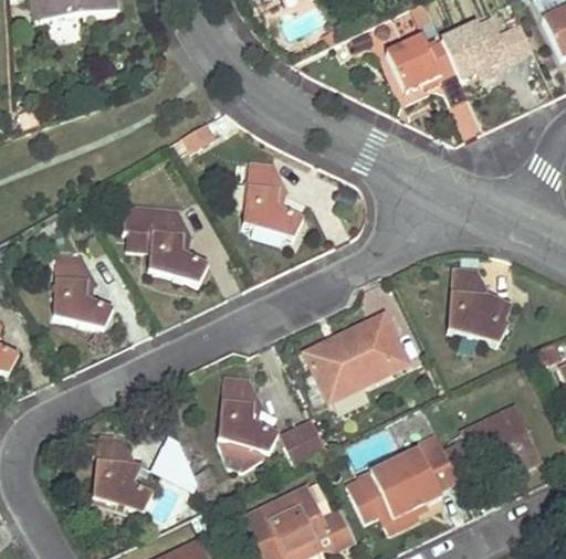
[(30,0),(32,17),(42,16),(39,0),(30,0)]
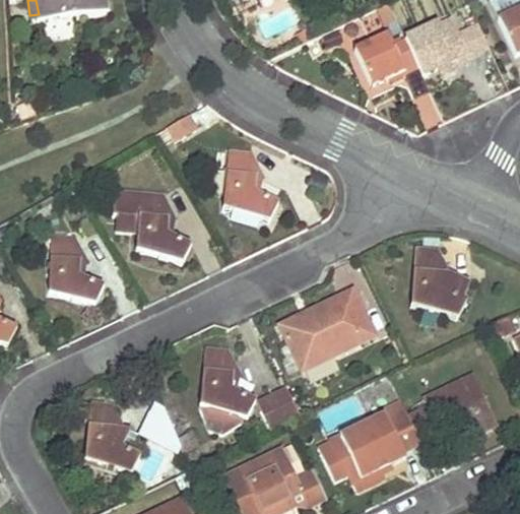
[(36,0),(39,14),(107,6),(106,0),(36,0)]
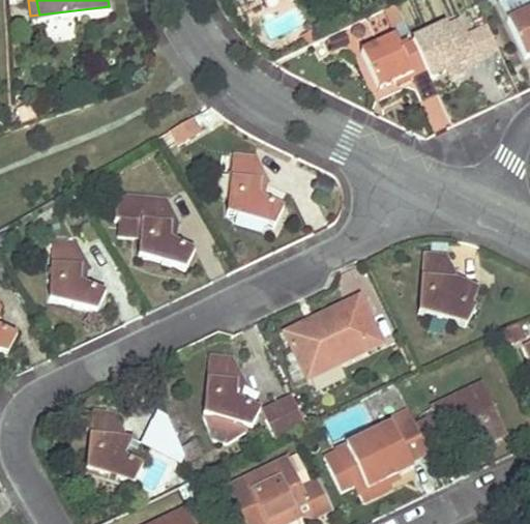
[(384,4),(391,21),(402,16),(394,0),(392,0),(384,4)]
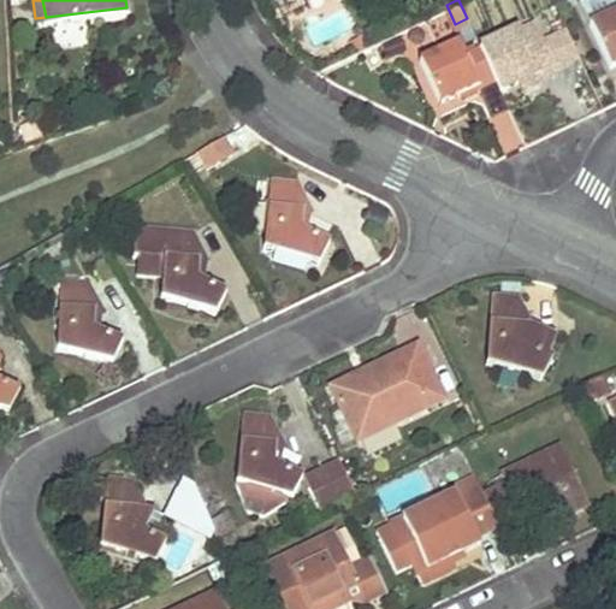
[(609,7),(605,0),(579,0),(587,18),(609,7)]
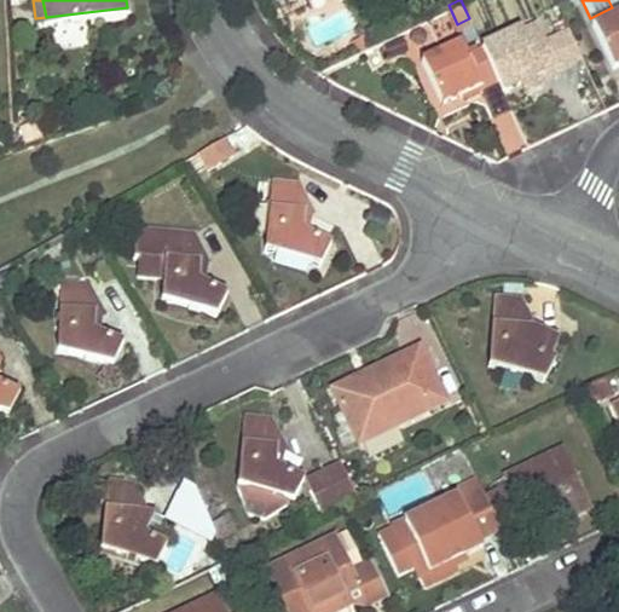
[(618,4),(612,7),(590,18),(611,62),(618,57),(618,4)]
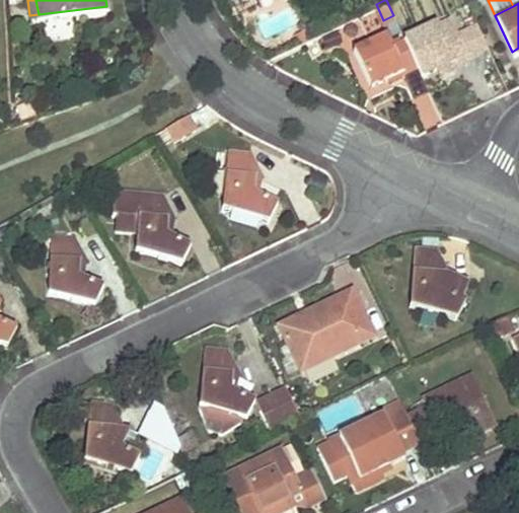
[(449,11),(437,17),(442,27),(454,21),(449,11)]
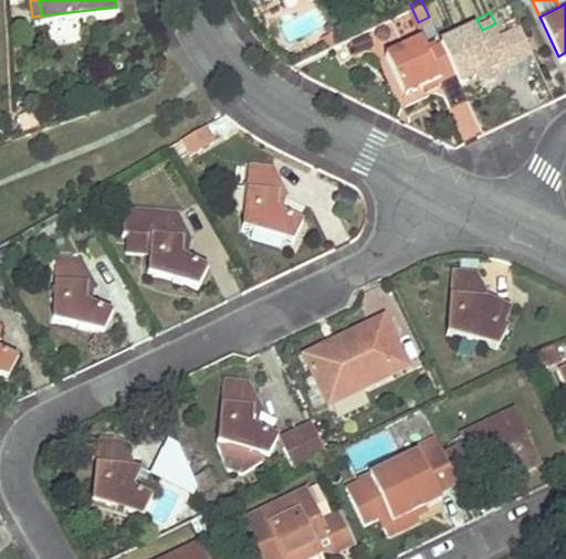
[(495,66),(513,59),(495,23),(482,30),(477,19),(439,37),(456,71),(459,77),(477,69),(493,61),(495,66)]
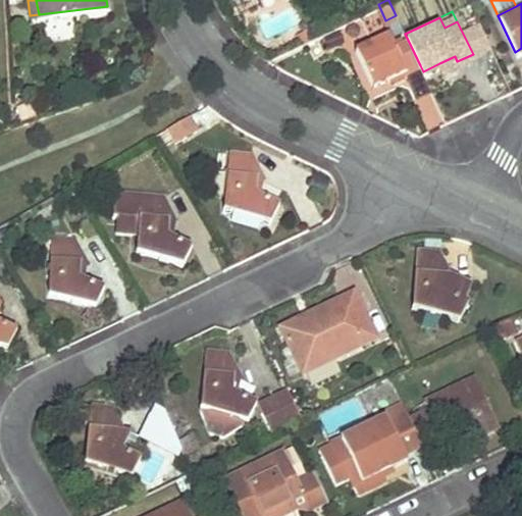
[(354,45),(371,82),(387,74),(403,66),(405,72),(420,65),(405,34),(393,40),(387,29),(354,45)]
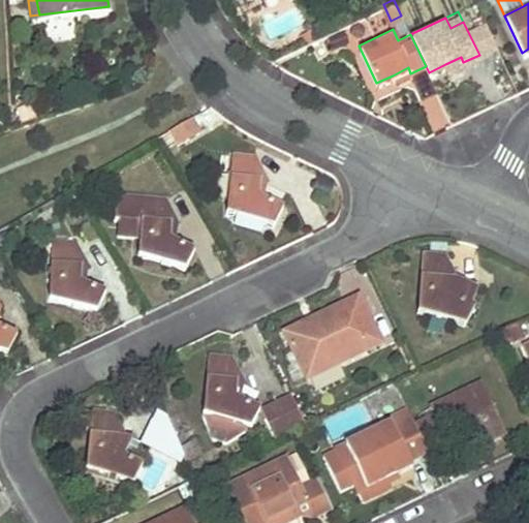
[(461,57),(445,64),(448,69),(463,62),(461,57)]
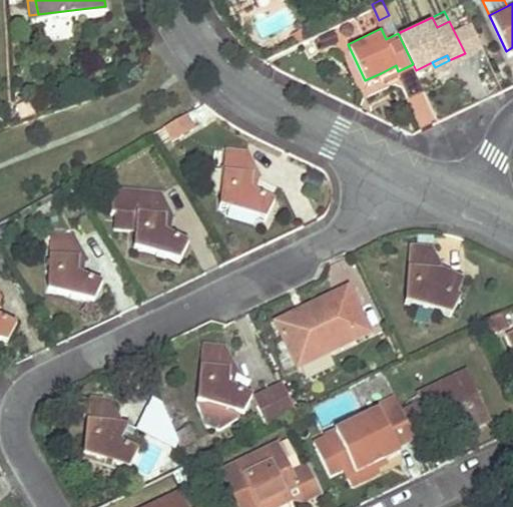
[(396,65),(381,73),(383,78),(398,71),(396,65)]
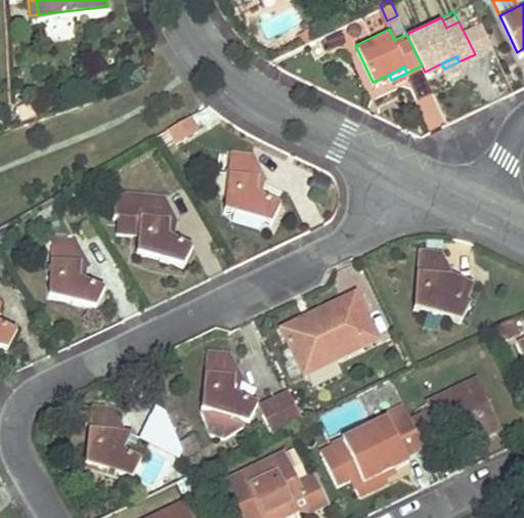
[(427,72),(410,77),(425,124),(441,120),(427,72)]
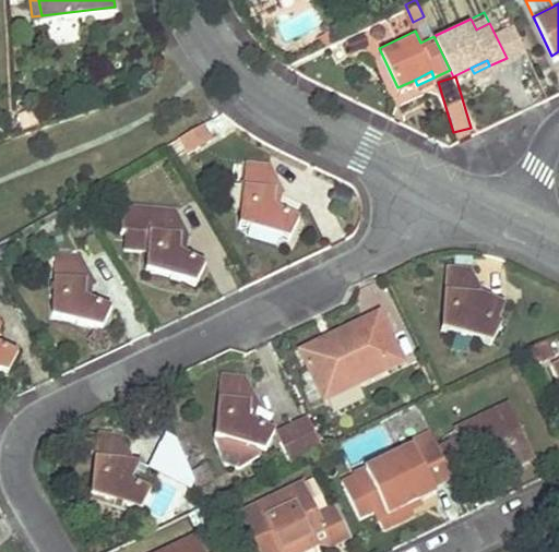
[(203,120),(178,135),(186,150),(212,134),(203,120)]
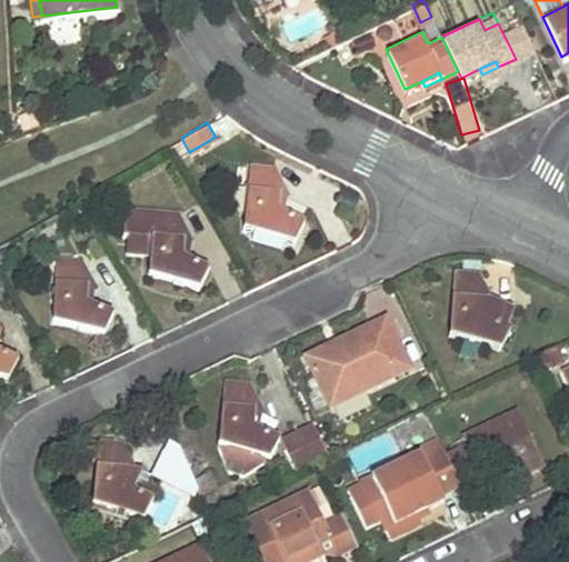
[(227,208),(246,211),(243,224),(255,223),(253,233),(281,242),(286,233),(293,239),(305,219),(283,208),(279,207),(281,188),(289,188),(276,161),(251,159),(249,183),(230,181),(227,208)]
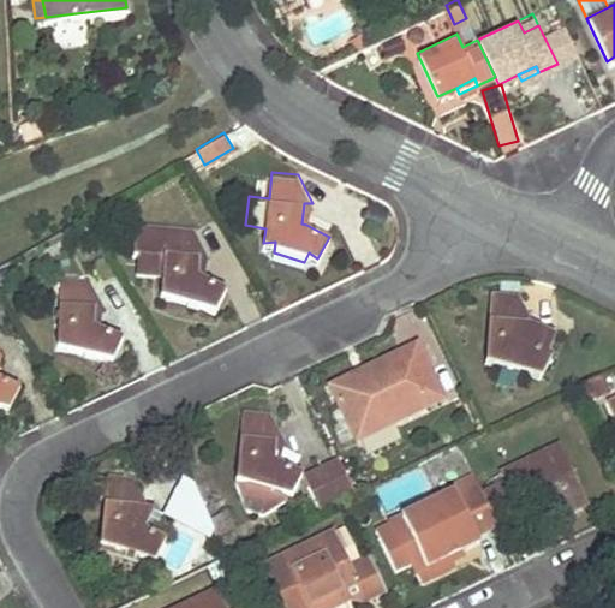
[(312,203),(304,203),(302,224),(306,225),(312,203)]
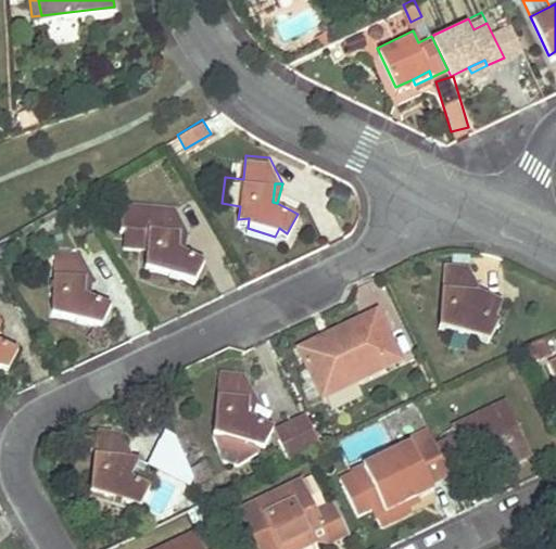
[(185,272),(191,278),(203,258),(182,247),(179,244),(178,229),(190,229),(177,203),(124,199),(122,224),(126,224),(149,226),(148,244),(147,266),(156,264),(185,272)]
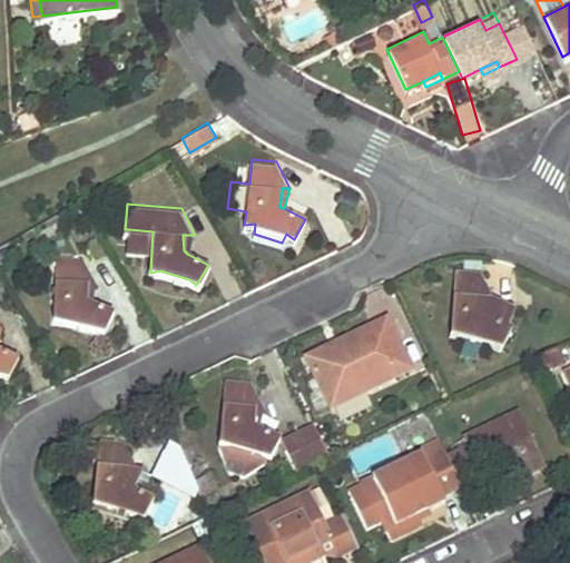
[(153,231),(129,229),(127,248),(151,250),(153,231)]
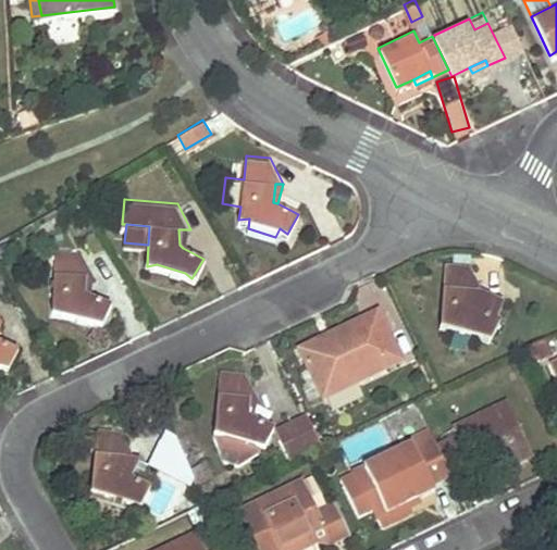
[(190,229),(178,229),(180,245),(183,248),(190,229)]
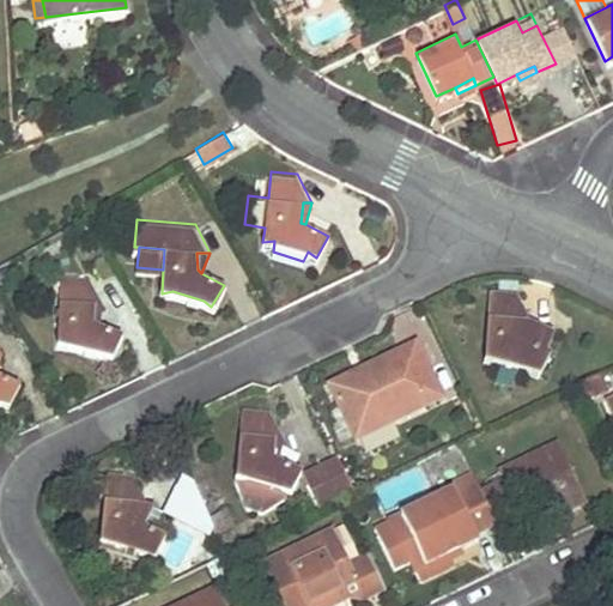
[(98,350),(110,357),(122,333),(99,321),(95,320),(93,302),(105,302),(89,276),(61,273),(56,344),(73,344),(98,350)]
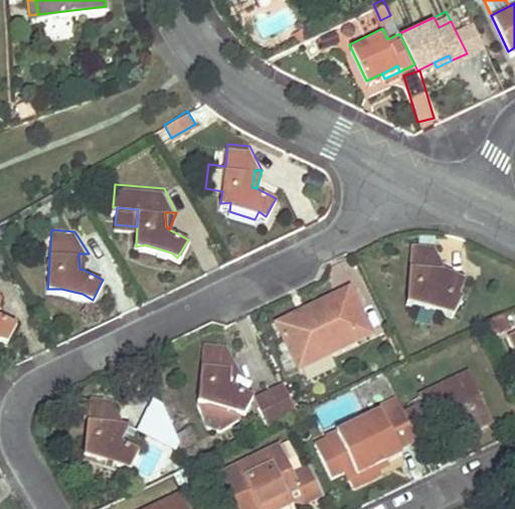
[(441,306),(452,314),(463,293),(459,290),(466,276),(447,268),(436,242),(410,240),(406,300),(416,301),(441,306)]
